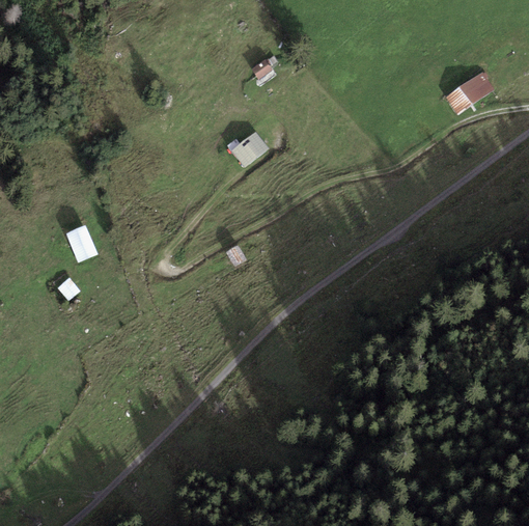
[(263,60),(250,70),(256,78),(270,68),(263,60)]
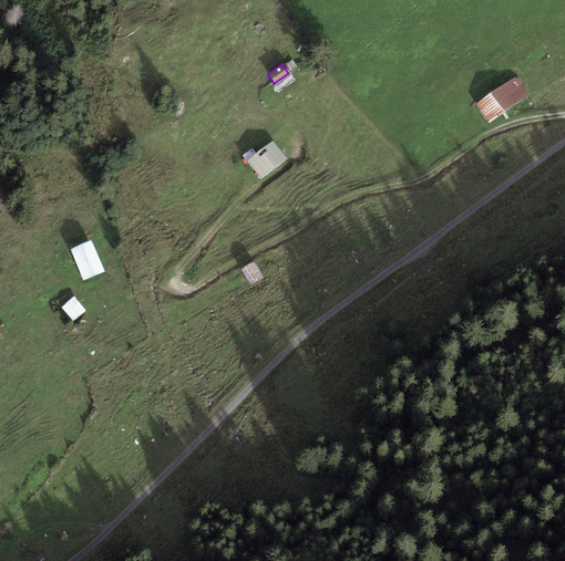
[(514,79),(479,104),(491,121),(526,95),(514,79)]
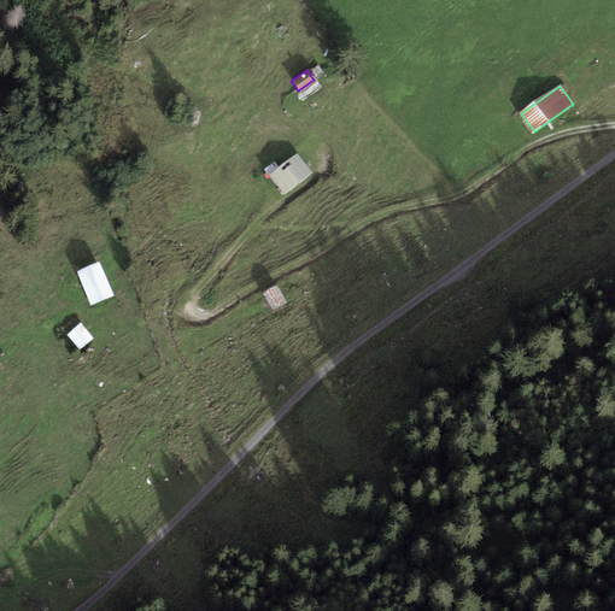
[(294,153),(270,175),(286,193),(310,171),(294,153)]
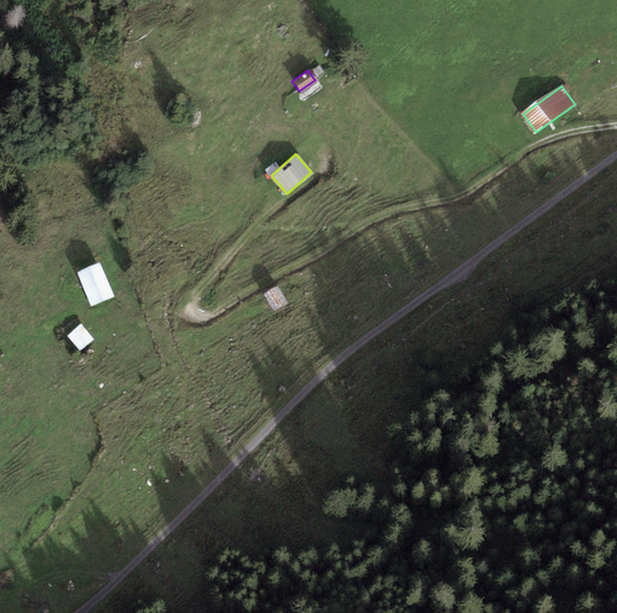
[(96,260),(75,271),(92,305),(113,294),(96,260)]
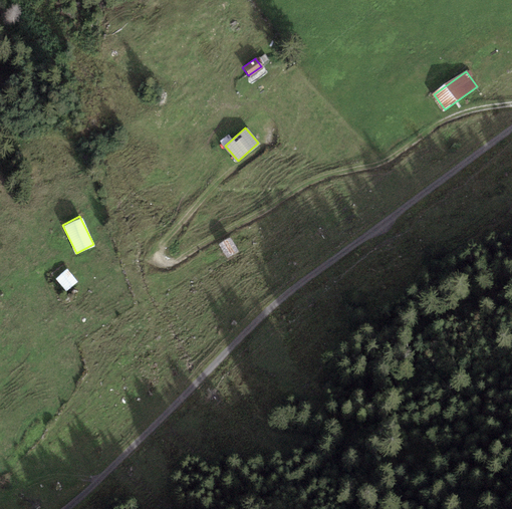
[(230,237),(219,245),(227,258),(239,250),(230,237)]
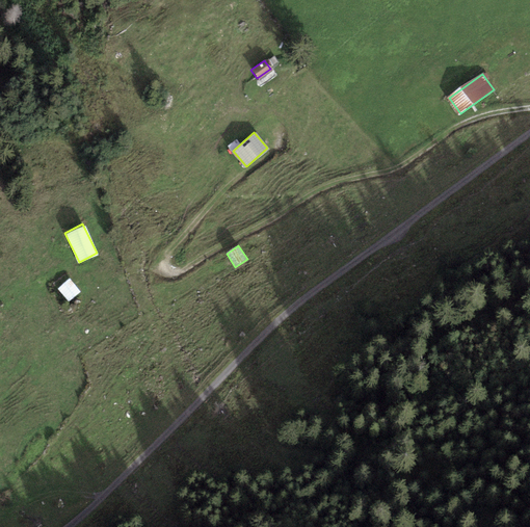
[(69,279),(57,289),(69,300),(80,291),(69,279)]
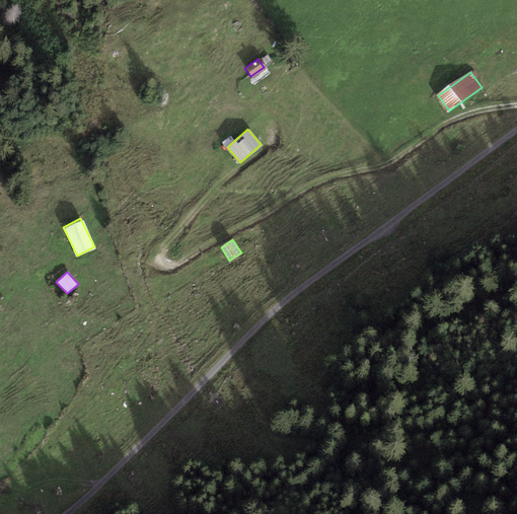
All buildings are outlined.
